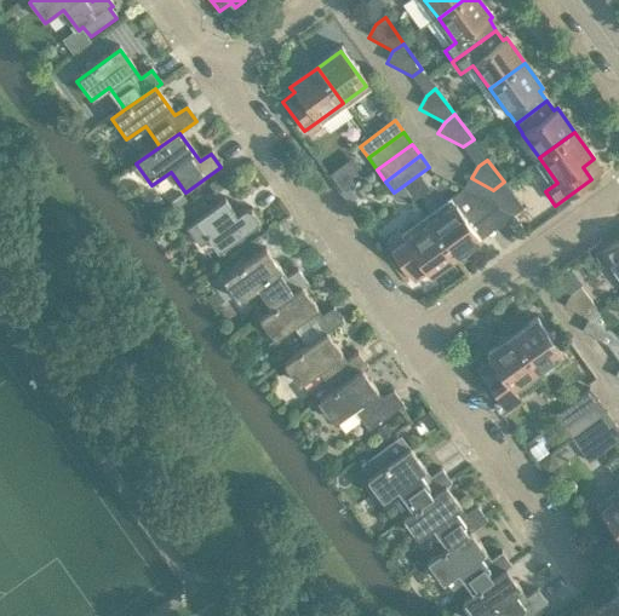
[(465,190),(498,208),(514,217),(523,209),(504,182),(493,190),(471,178),(465,190)]
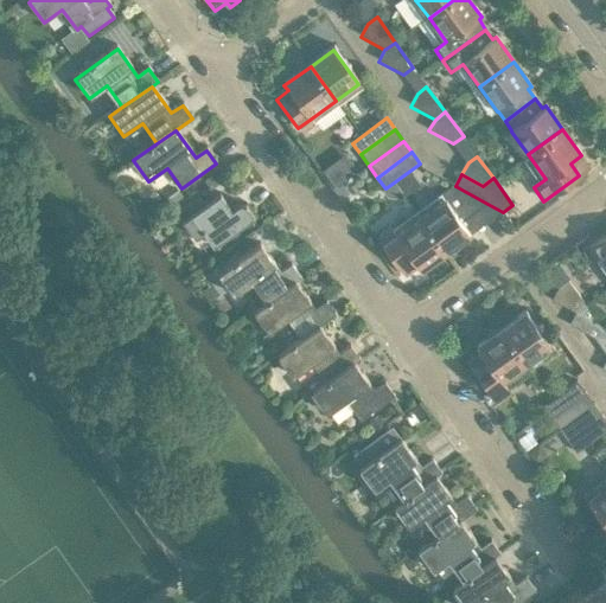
[(463,223),(488,204),(455,186),(454,186),(444,194),(447,199),(420,219),(446,254),(472,235),(463,223)]
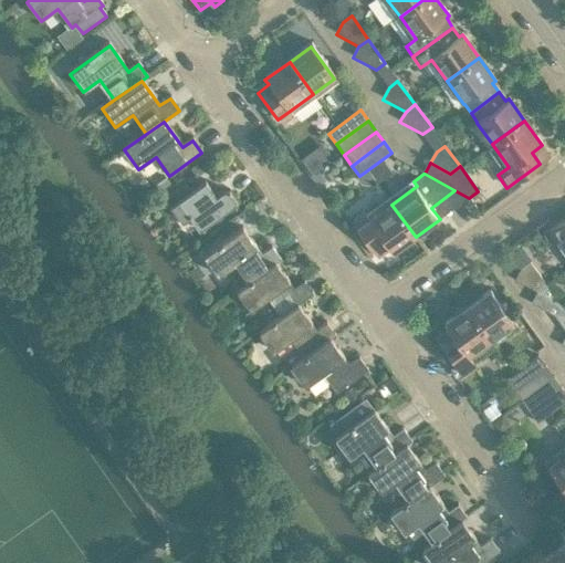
[(228,194),(222,193),(215,198),(203,183),(191,191),(186,185),(166,199),(171,207),(169,207),(180,222),(188,217),(198,230),(236,204),(228,194)]
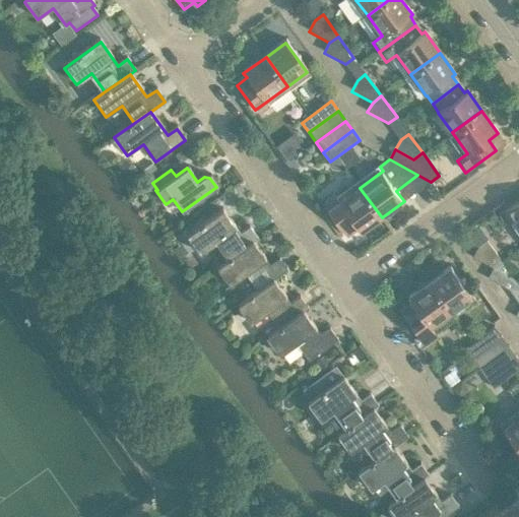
[(357,223),(363,232),(382,217),(360,188),(340,202),(337,197),(332,196),(327,200),(326,205),(345,232),(357,223)]
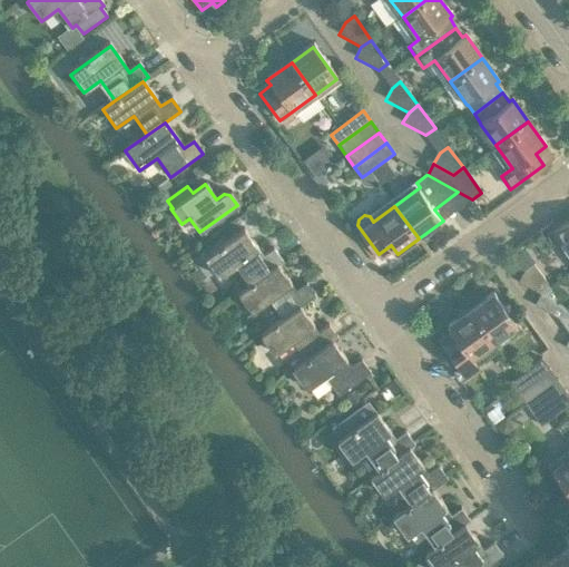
[(568,220),(552,233),(562,245),(567,242),(568,244),(568,220)]
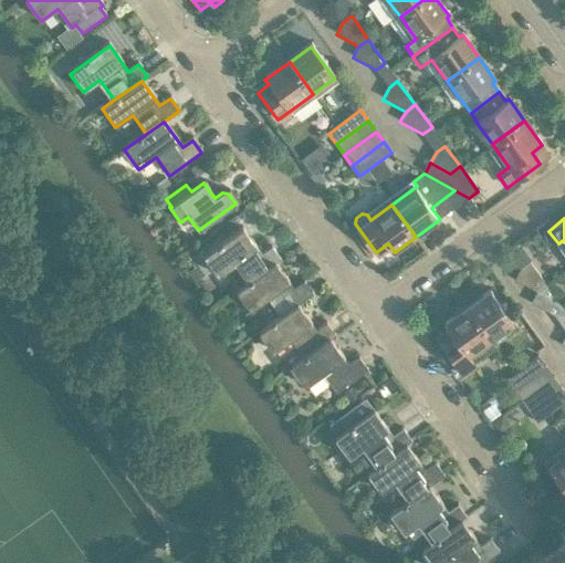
[(248,284),(275,264),(280,261),(271,249),(261,256),(242,229),(202,258),(217,278),(233,266),(248,284)]
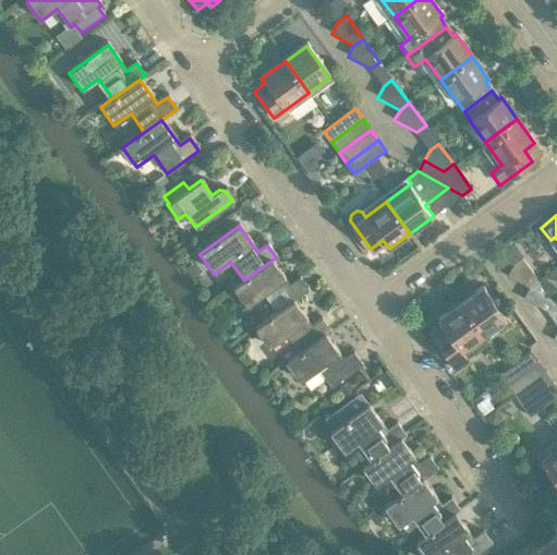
[(530,288),(539,281),(522,258),(513,265),(507,276),(530,288)]
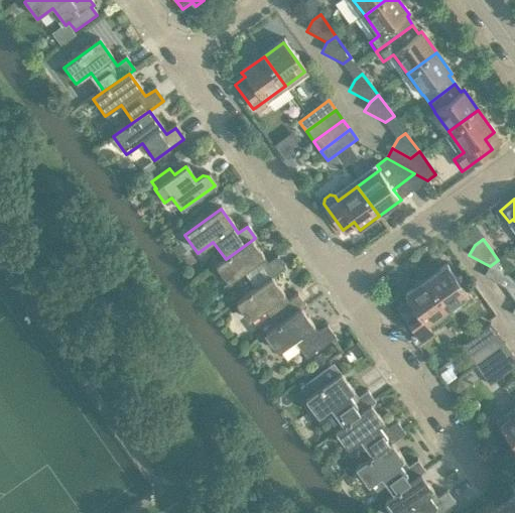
[(226,259),(215,266),(228,283),(242,273),(255,290),(271,279),(284,269),(276,258),(267,264),(251,241),(226,259)]
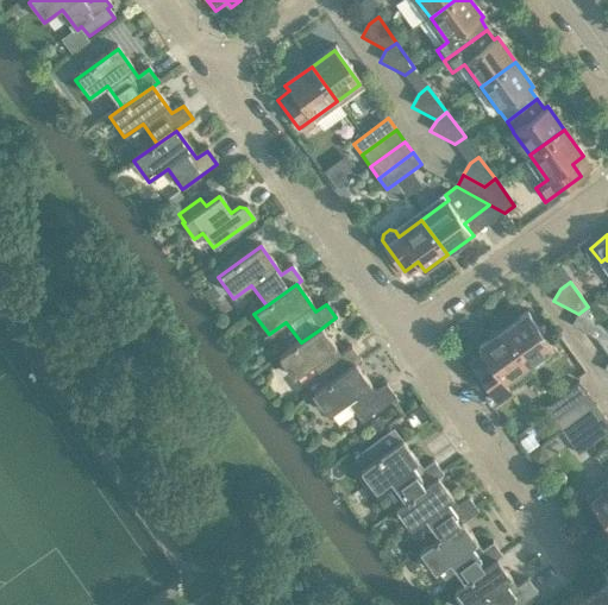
[(607,333),(588,307),(578,314),(572,326),(597,339),(607,333)]
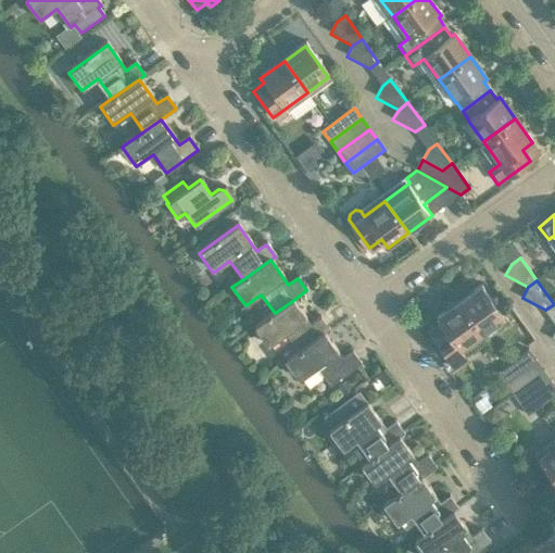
[(458,303),(482,335),(505,317),(482,286),(458,303)]
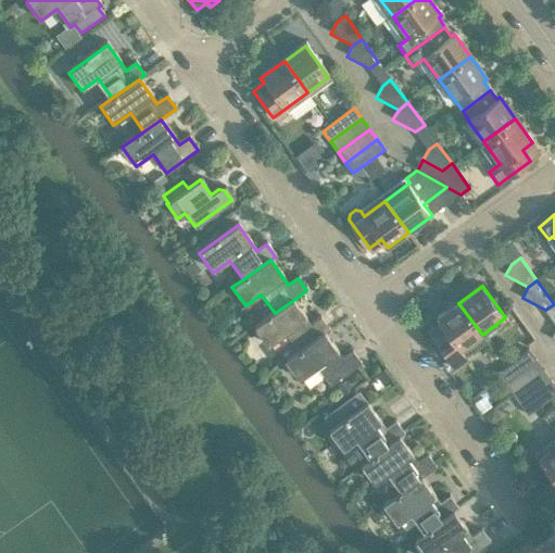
[(292,301),(275,313),(253,328),(267,348),(284,336),(298,354),(324,335),(329,331),(320,319),(311,326),(292,301)]
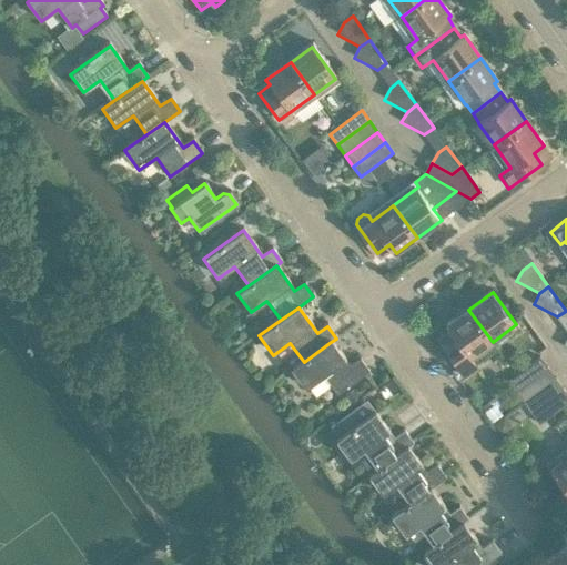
[(493,342),(468,310),(447,325),(454,335),(443,344),(466,377),(478,369),(471,357),(493,342)]
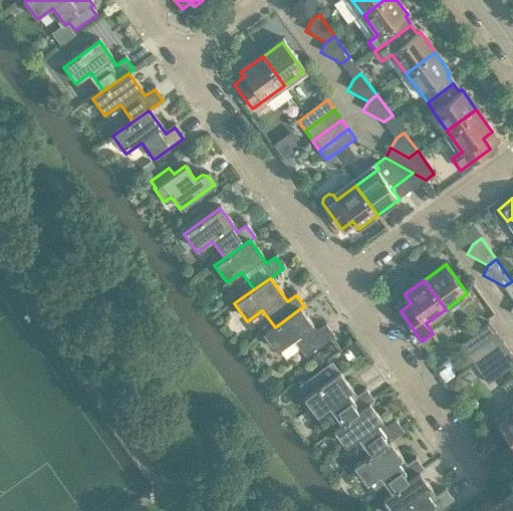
[(275,327),(264,335),(277,352),(291,342),(303,358),(333,337),(325,325),(315,332),(299,309),(275,327)]
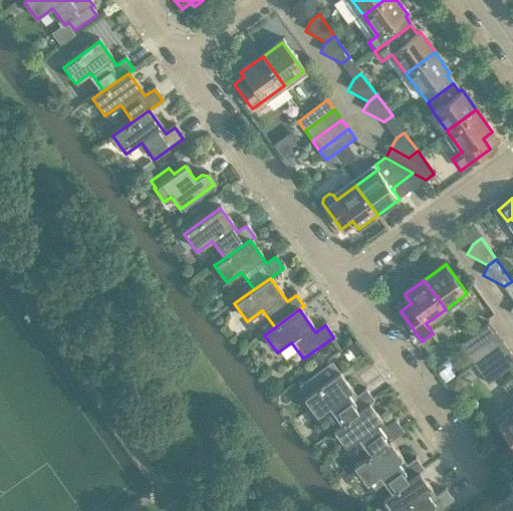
[(489,324),(468,340),(461,345),(468,355),(496,334),(489,324)]
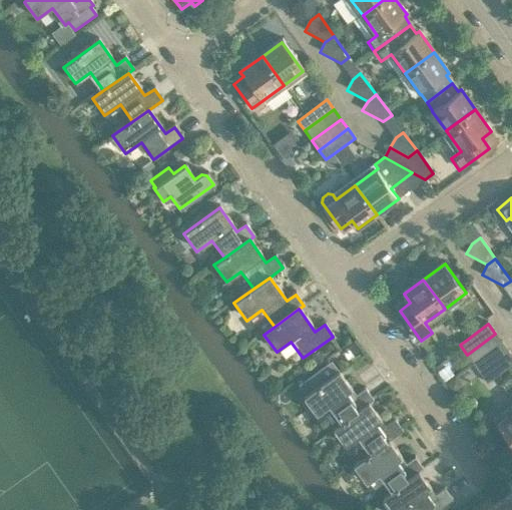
[(495,334),(467,355),(474,364),(502,343),(495,334)]
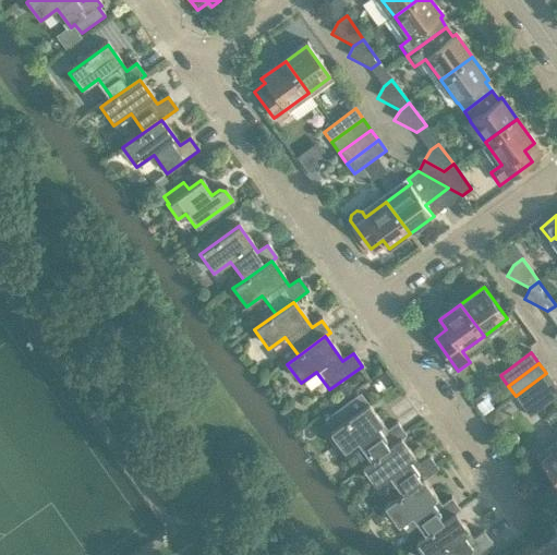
[(546,373),(516,396),(523,407),(554,384),(546,373)]
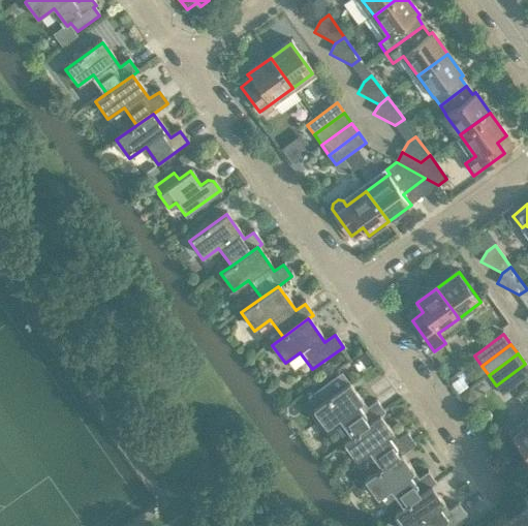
[(503,396),(511,390),(527,377),(527,367),(525,364),(496,385),(503,396)]
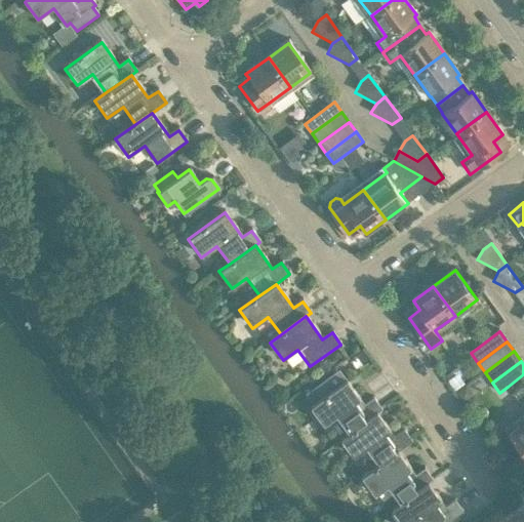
[(381,410),(372,399),(364,405),(346,380),(334,389),(329,382),(318,390),(324,397),(310,407),(323,426),(338,414),(351,432),(376,414),(381,410)]
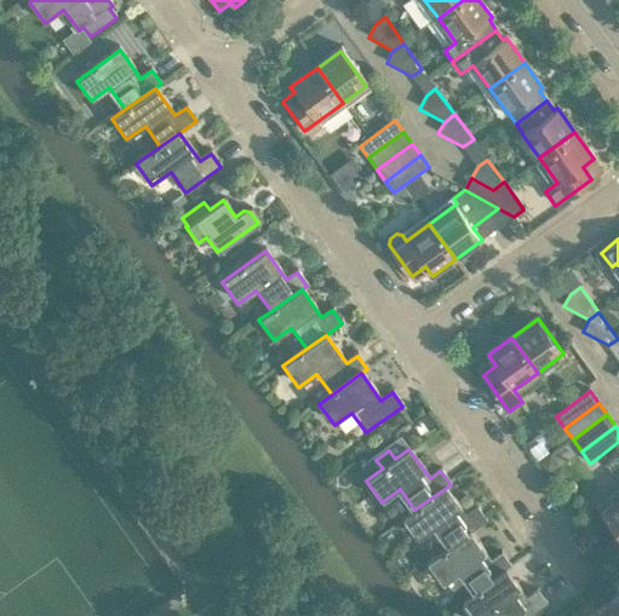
[(450,547),(470,533),(486,522),(476,507),(465,516),(445,489),(414,510),(402,519),(417,540),(435,528),(450,547)]
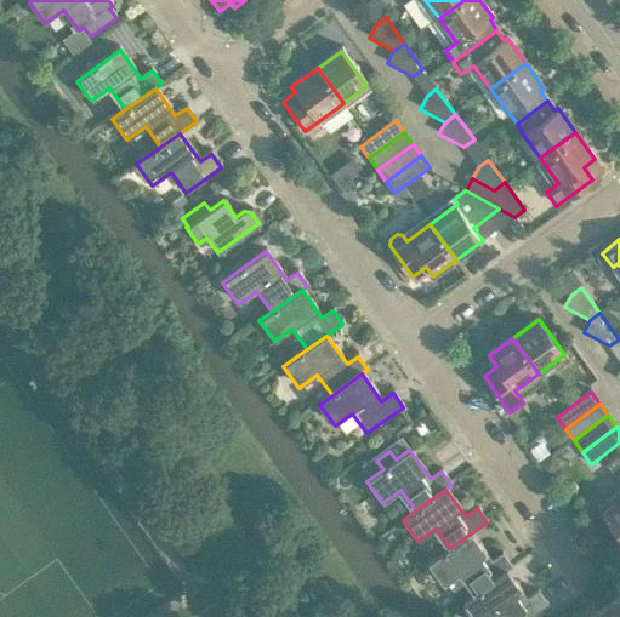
[(619,498),(602,512),(619,536),(619,498)]
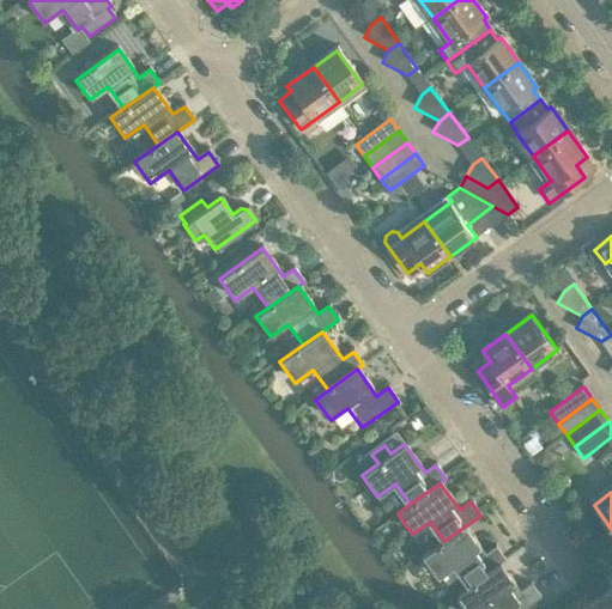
[(500,565),(504,561),(496,549),(485,556),(465,527),(444,541),(420,559),(436,580),(455,566),(470,586),(500,565)]
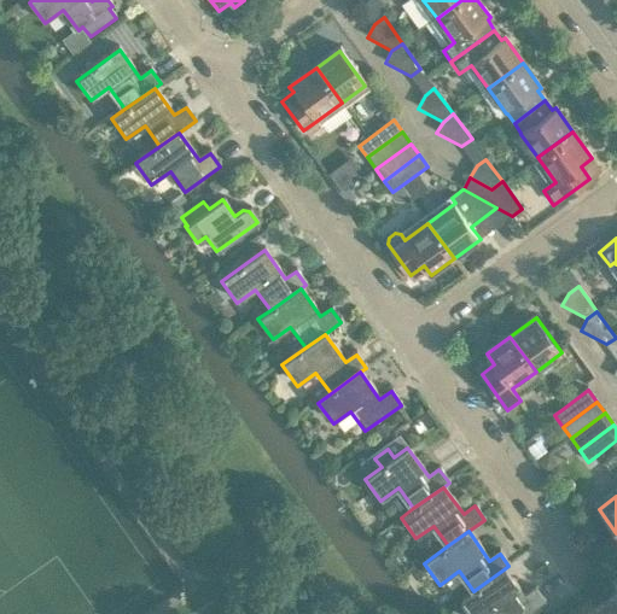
[(504,569),(473,591),(461,600),(460,601),(470,613),(489,613),(495,609),(498,613),(530,613),(545,604),(535,590),(524,597),(504,569)]
